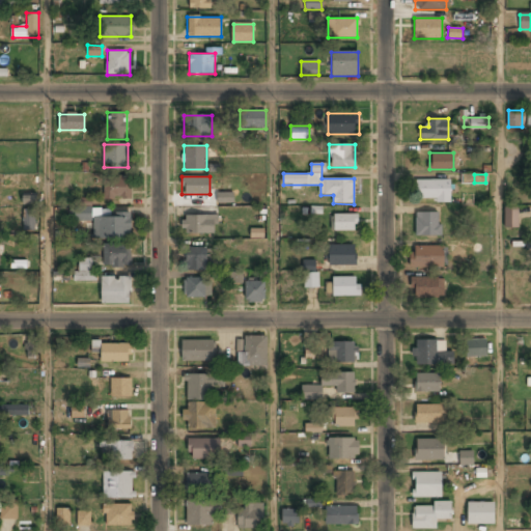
[(130,199),(130,177),(104,177),(104,199),(130,199)]
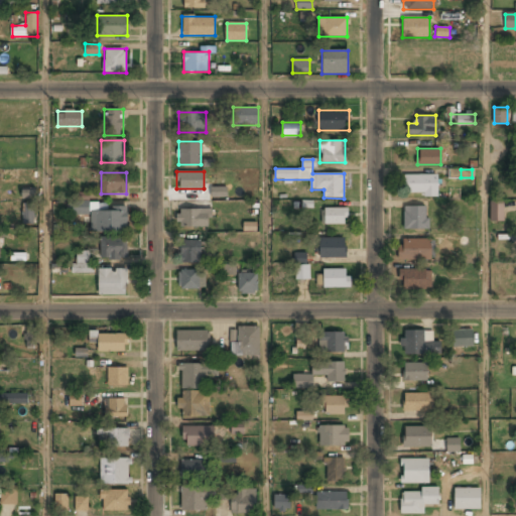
[(438,174),(404,174),(404,196),(438,196),(438,174)]
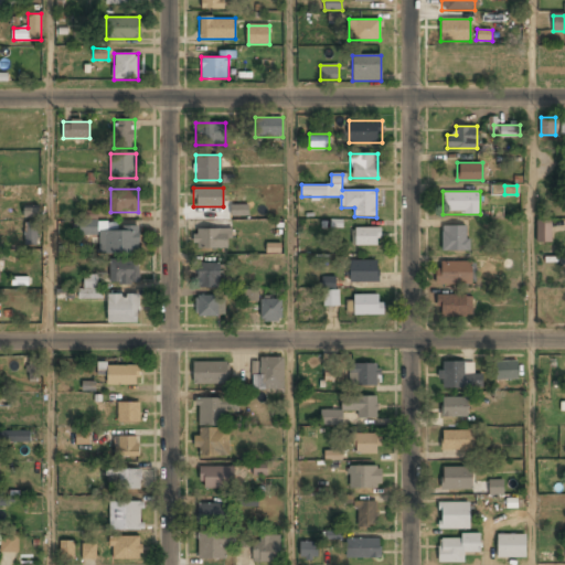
[(231,205),(231,216),(248,215),(248,204),(231,205)]
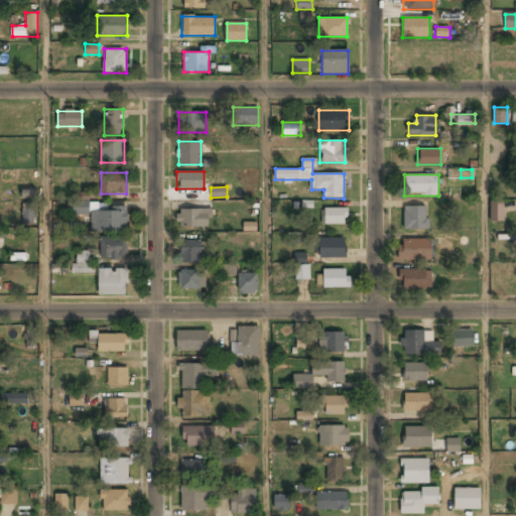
[(36,188),(21,189),(22,199),(36,199),(36,188)]
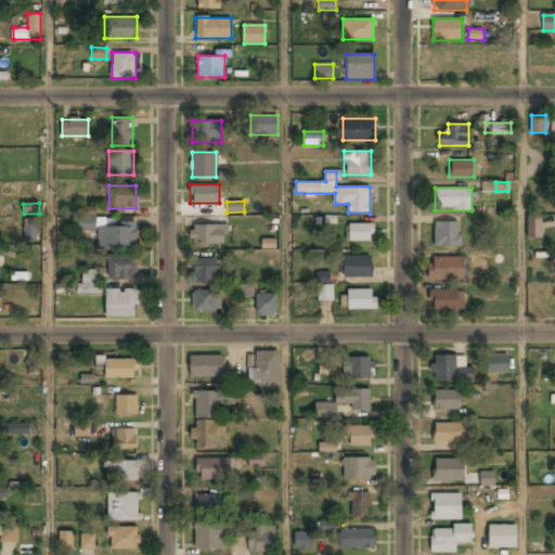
[(97,247),(137,248),(137,224),(95,224),(97,217),(78,217),(78,230),(97,230),(97,247)]
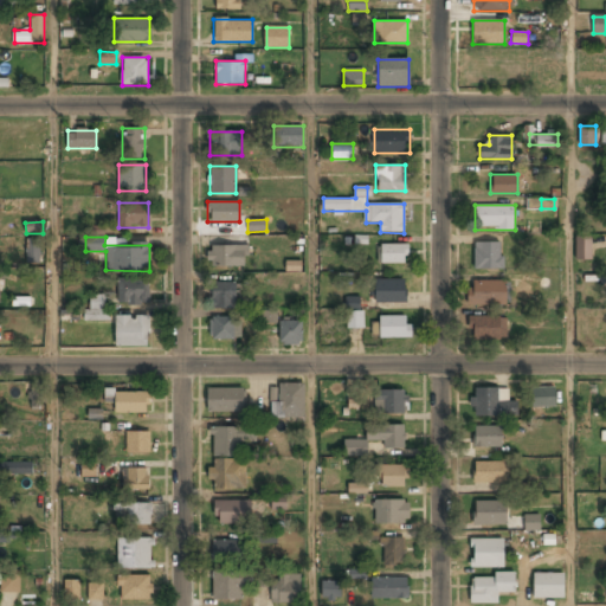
[(40,239),(26,238),(25,263),(39,263),(40,239)]
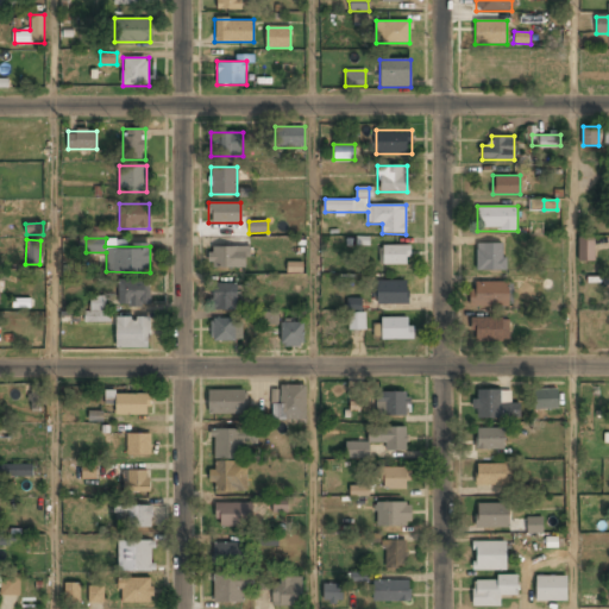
[(579,259),(592,259),(592,239),(579,239),(579,259)]
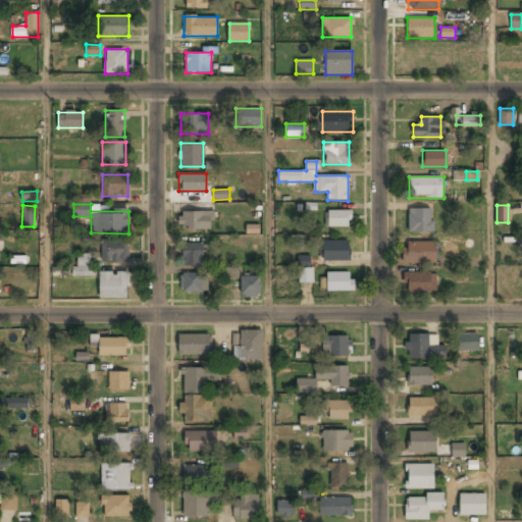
[(432,208),(409,208),(409,231),(432,231),(432,208)]
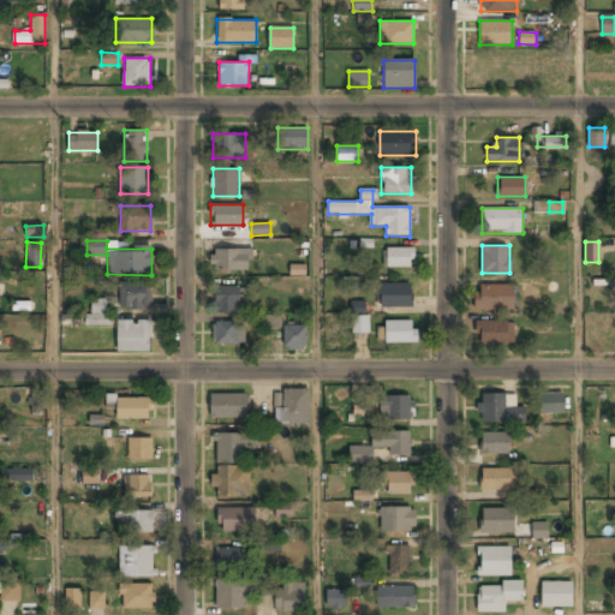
[(248,270),(248,249),(212,249),(212,270),(248,270)]
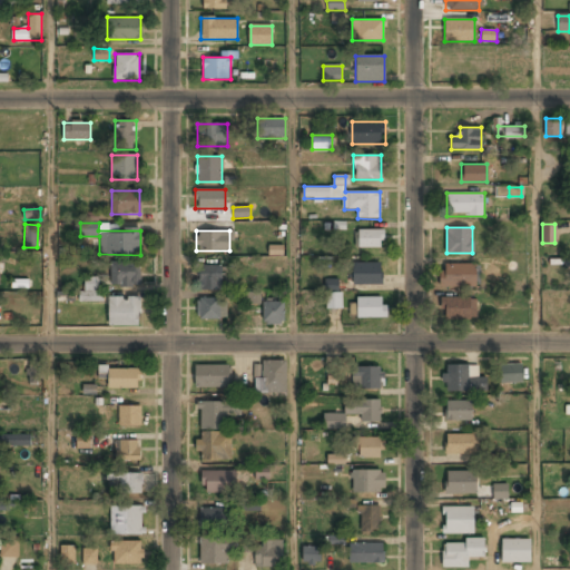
[(383,231),(355,231),(355,248),(383,248),(383,231)]
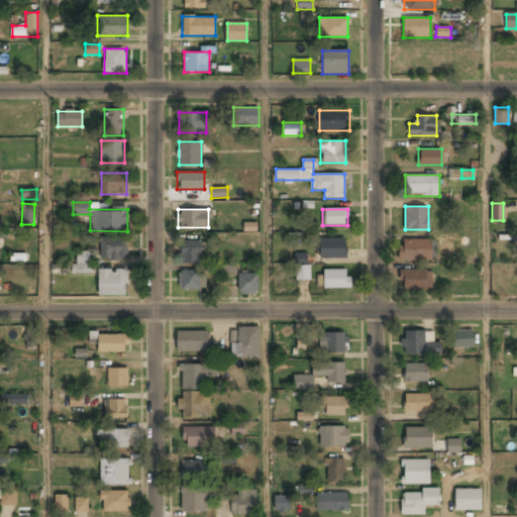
[(100,237),(100,260),(127,260),(127,237),(100,237)]
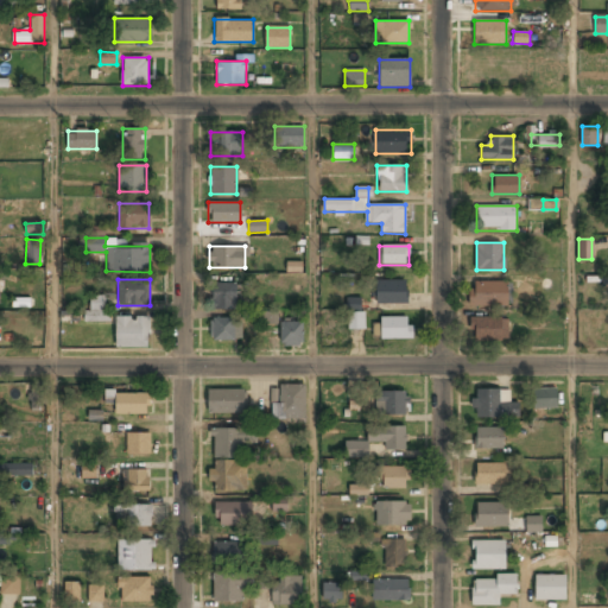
[(407,280),(377,280),(377,304),(407,304),(407,280)]
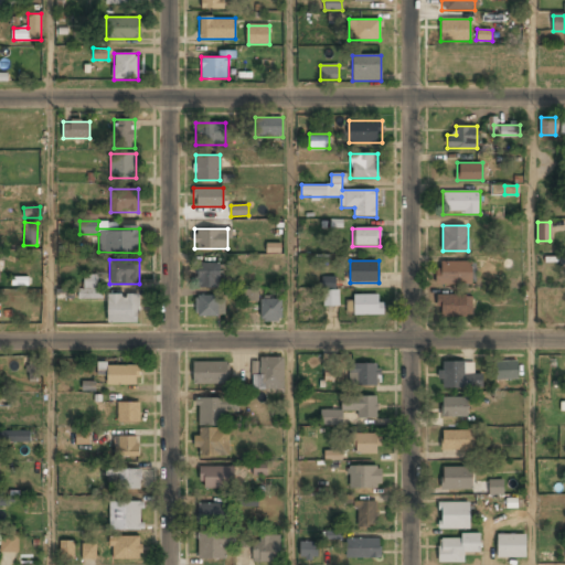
[(437,284),(473,284),(473,262),(437,262),(437,284)]
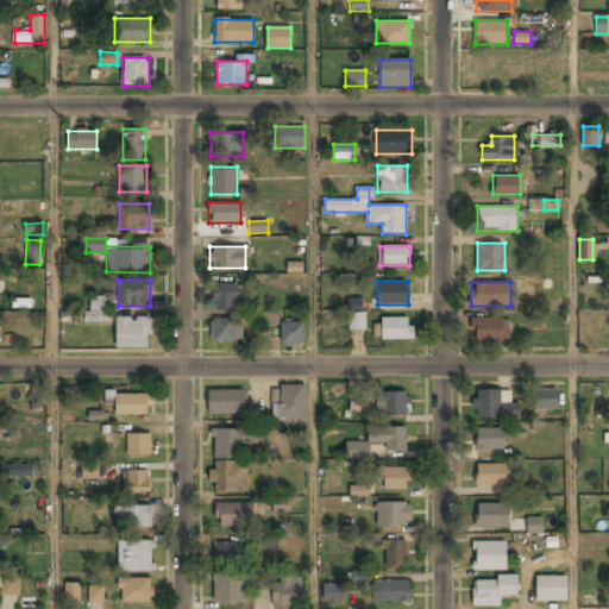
[(212,311),(236,311),(236,283),(212,283),(212,311)]
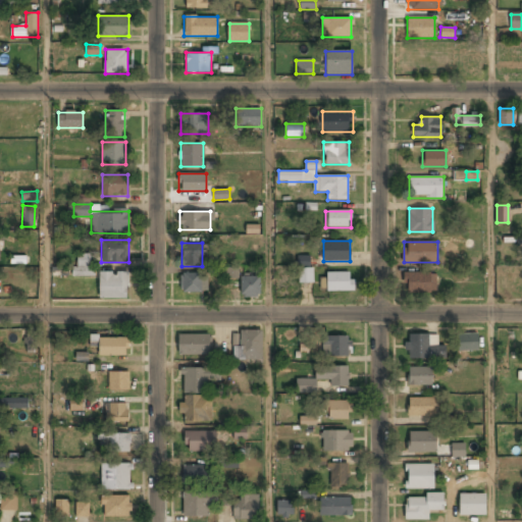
[(79,265),(72,265),(72,276),(92,276),(92,255),(79,255),(79,265)]
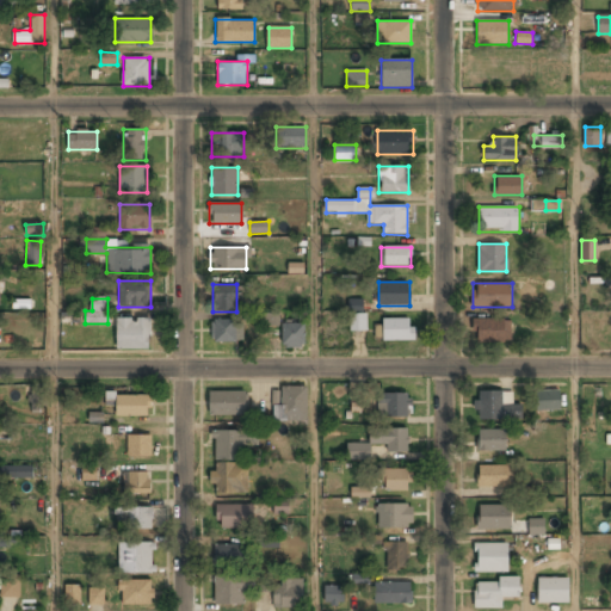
[(366,331),(366,313),(370,313),(370,302),(349,302),(349,332),(366,331)]
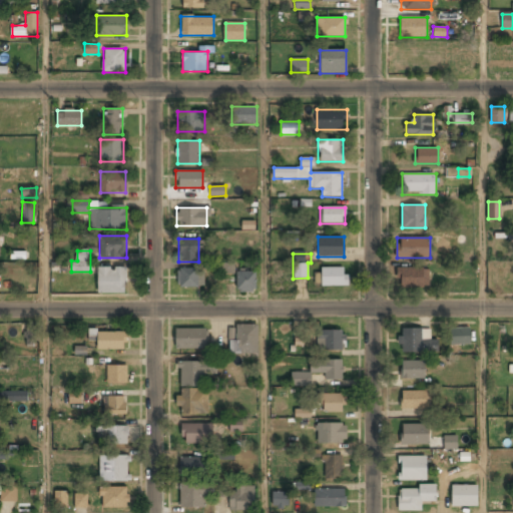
[(233,274),(233,263),(217,263),(217,274),(233,274)]
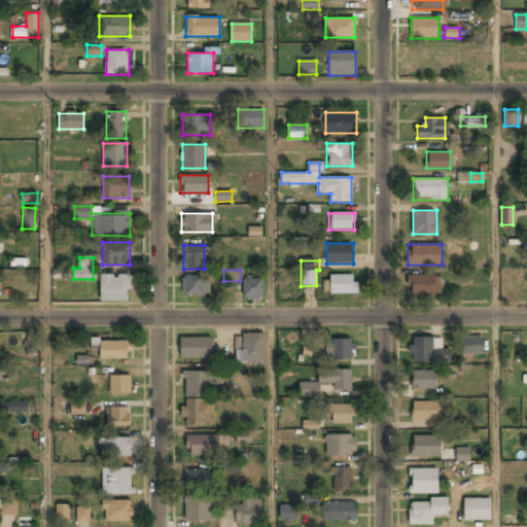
[(100,302),(130,302),(130,275),(100,275),(100,302)]
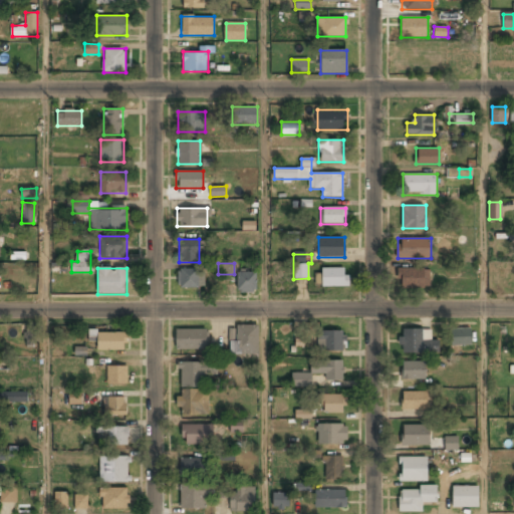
[(202,287),(202,268),(178,268),(178,287),(202,287)]
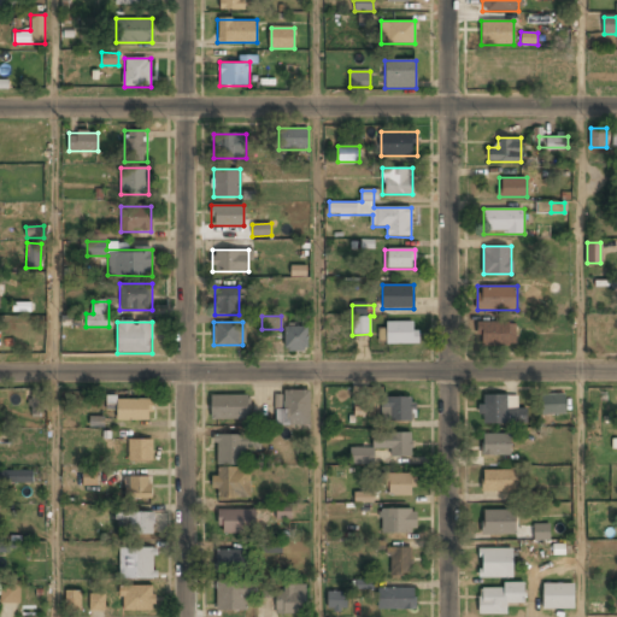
[(382,344),(418,344),(418,322),(382,322),(382,344)]
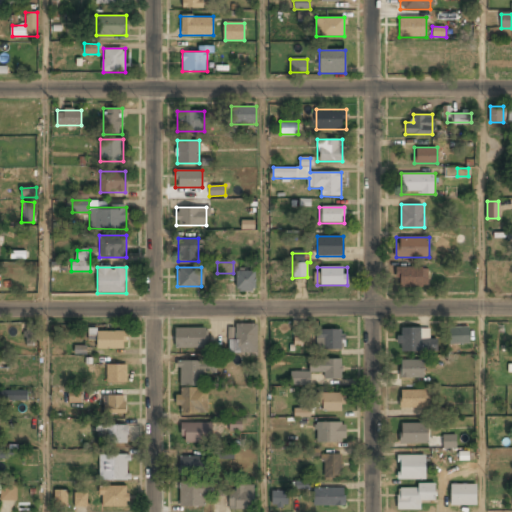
[(397,267),(397,287),(427,287),(427,267),(397,267)]
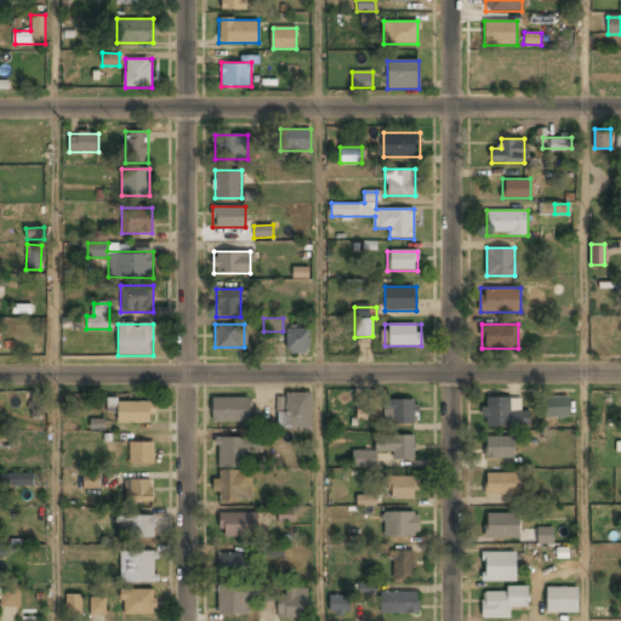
[(309,328),(288,328),(288,353),(309,353),(309,328)]
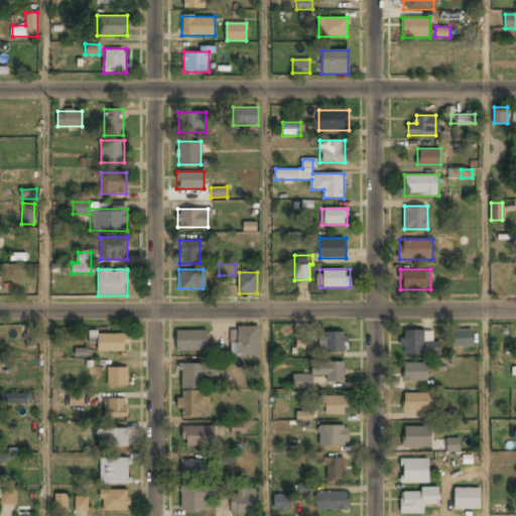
[(258,328),(233,328),(233,357),(258,357),(258,328)]
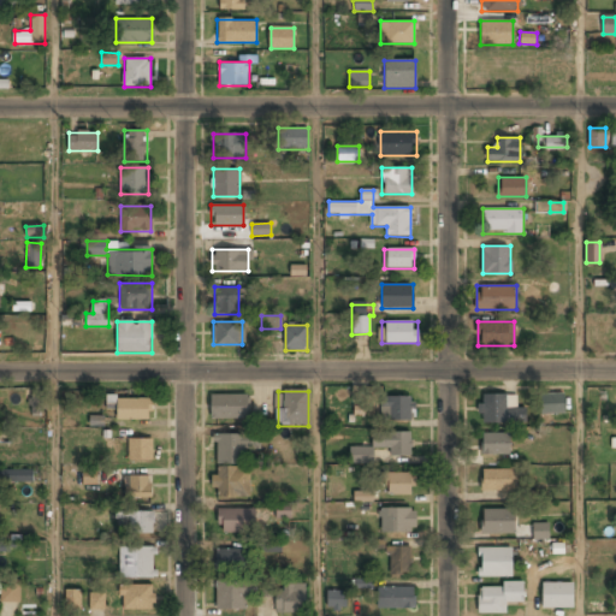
[(29,394),(30,414),(43,413),(42,392),(29,394)]
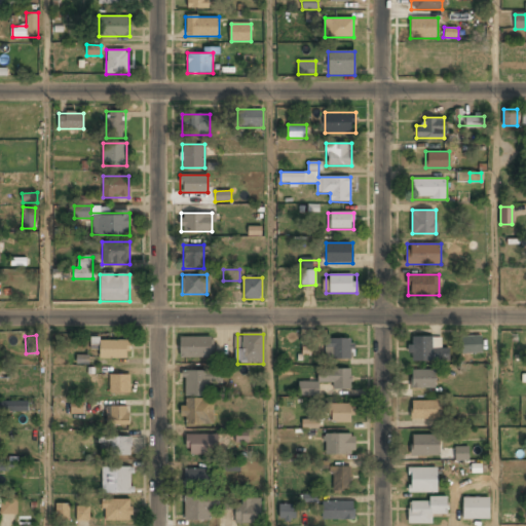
[(90,349),(99,349),(99,337),(90,337),(90,349)]
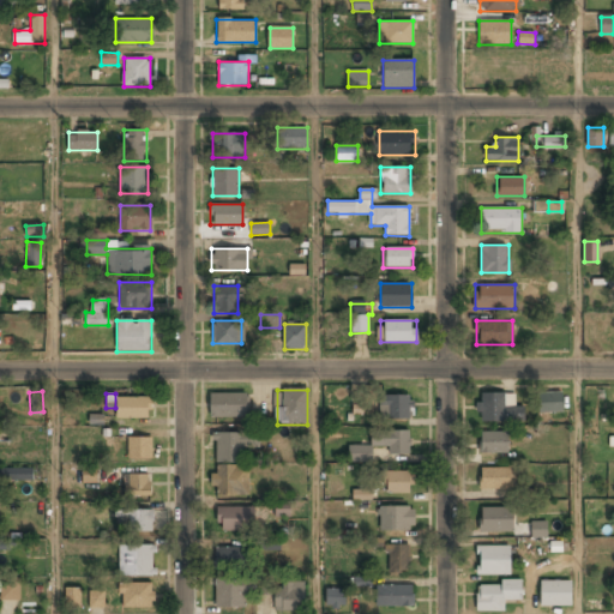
[(248,393),(209,393),(209,417),(248,417),(248,393)]
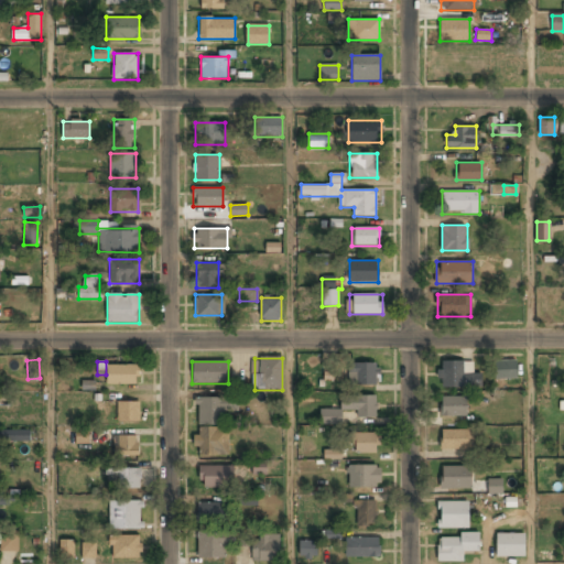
[(470,361),(441,361),(441,387),(481,387),(481,372),(470,372),(470,361)]
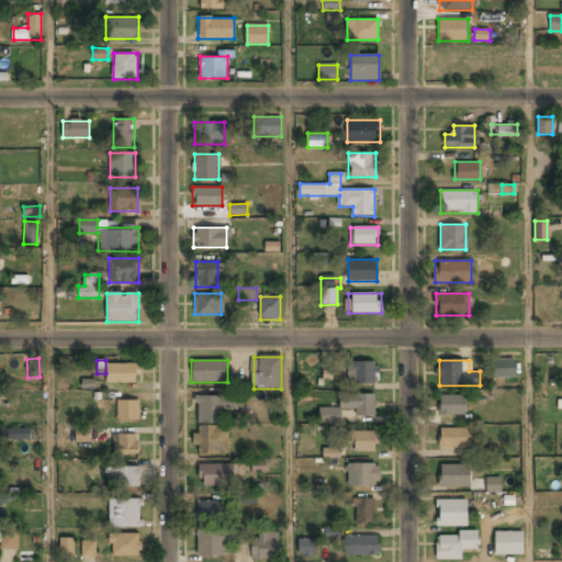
[(515,360),(493,360),(493,378),(515,378),(515,360)]
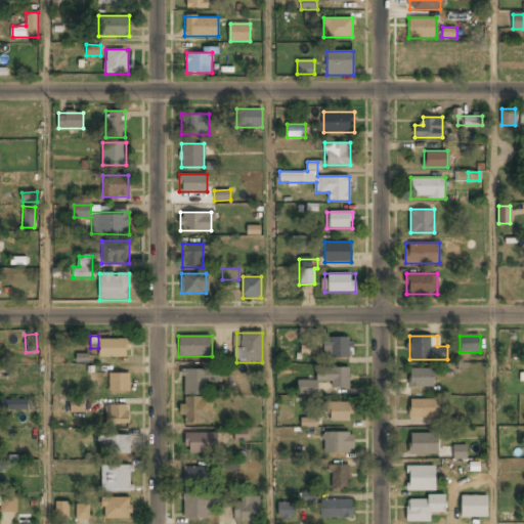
[(99,356),(130,356),(130,338),(99,338),(99,356)]
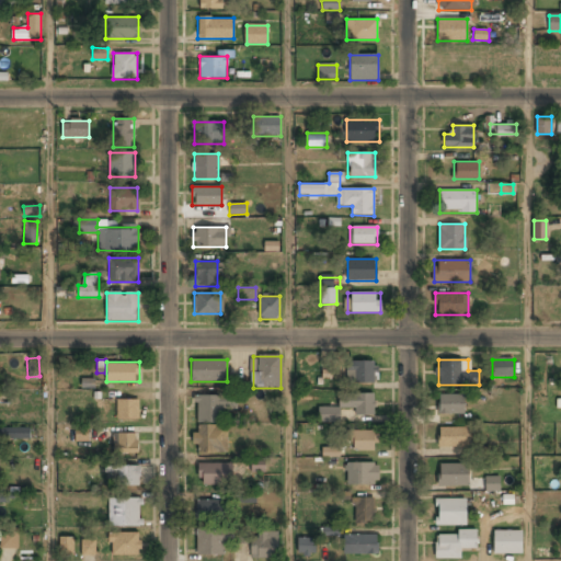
[(347,362),(347,385),(377,385),(377,362),(347,362)]
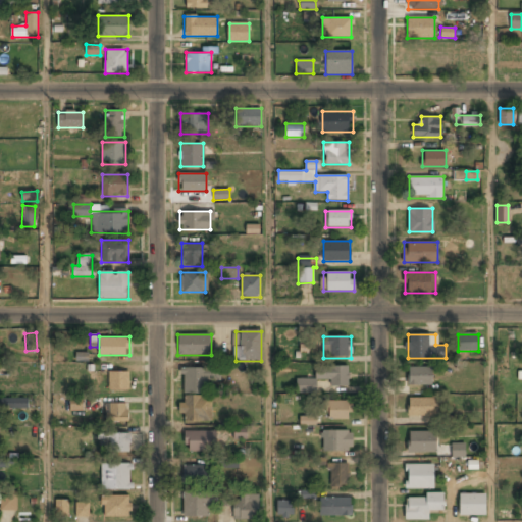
[(314,367),(314,378),(297,378),(297,394),(316,393),(316,384),(348,384),(348,366),(314,367)]
